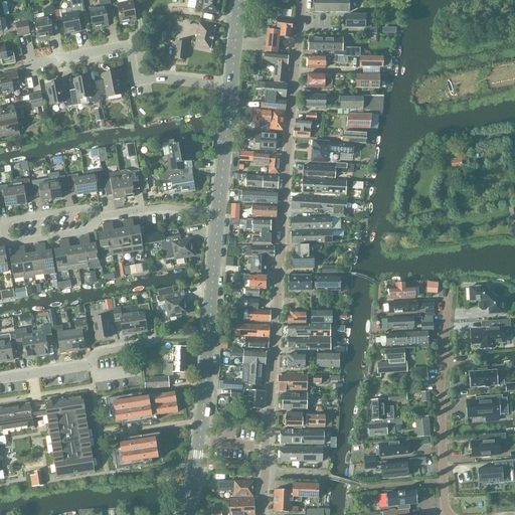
[(65,35),(81,32),(78,17),(84,16),(80,0),(69,0),(72,13),(61,15),(65,35)]
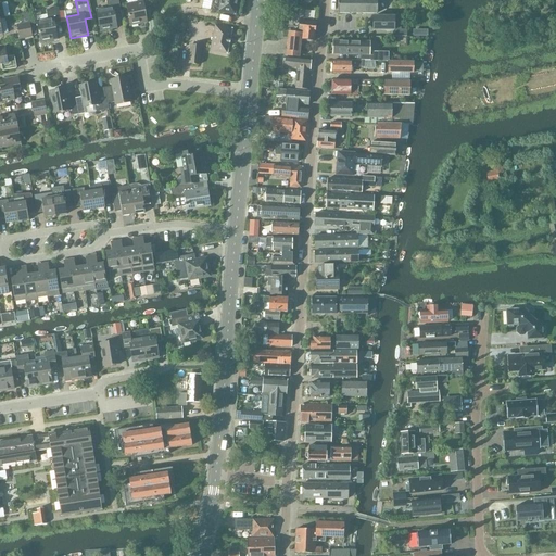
[(100,32),(117,28),(114,13),(121,12),(118,0),(105,0),(108,9),(97,11),(100,32)]
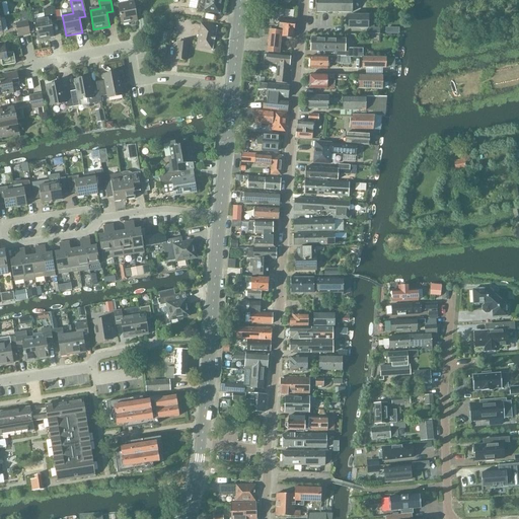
[(122,24),(138,21),(135,7),(141,5),(139,0),(128,0),(129,2),(118,4),(122,24)]
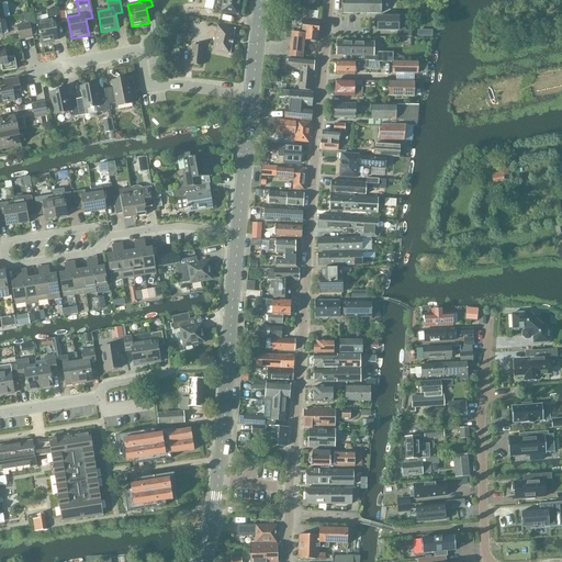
[(237,15),(240,0),(215,0),(214,10),(221,12),(237,15)]
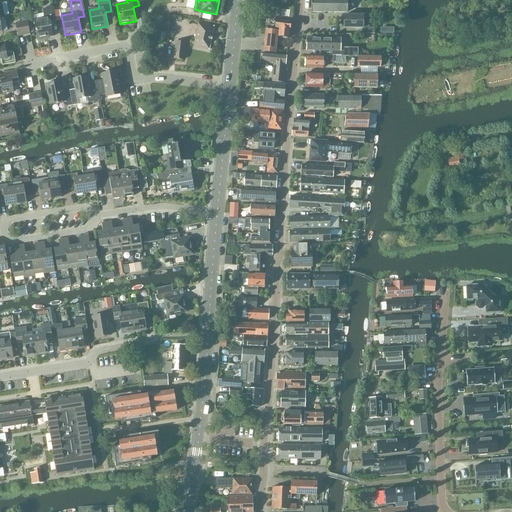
[(347,13),(346,0),(311,0),(311,12),(347,13)]
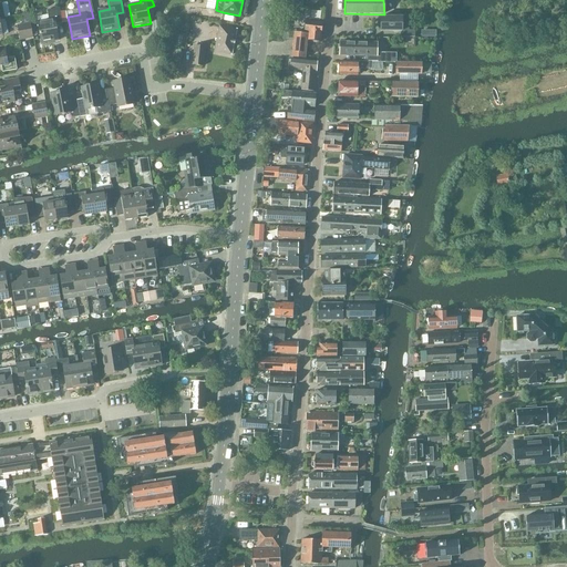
[(8,3),(0,3),(0,19),(10,18),(8,3)]
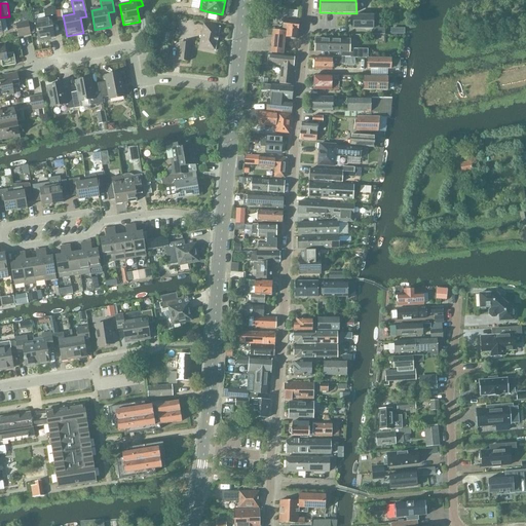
[(55,11),(55,7),(44,10),(45,19),(35,21),(38,41),(54,38),(51,23),(58,22),(55,11)]
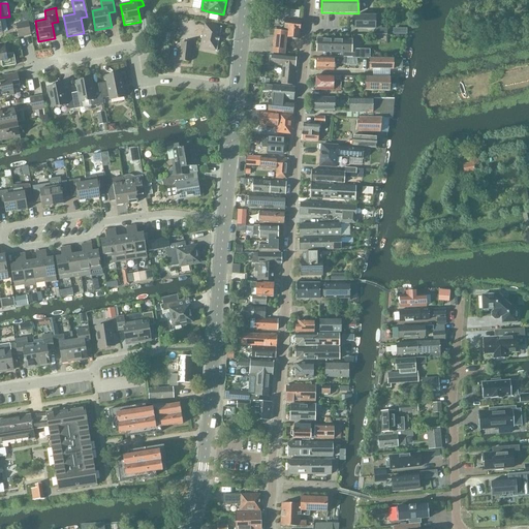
[(21,12),(25,36),(31,35),(30,33),(26,11),(21,12)]
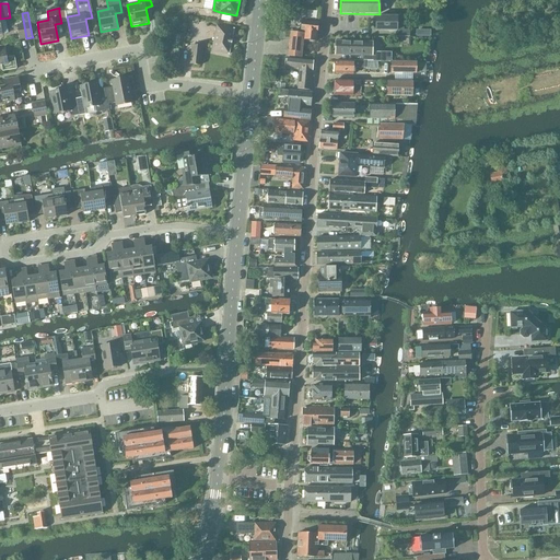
[(410,37),(410,31),(404,31),(404,25),(397,25),(397,18),(376,16),(376,31),(397,31),(397,37),(410,37)]
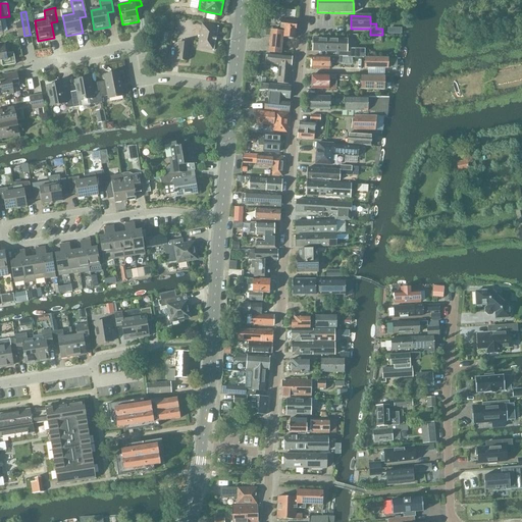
[(295,39),(297,21),(281,20),(280,30),(282,30),(282,32),(271,31),(268,53),(280,54),(282,38),(295,39)]
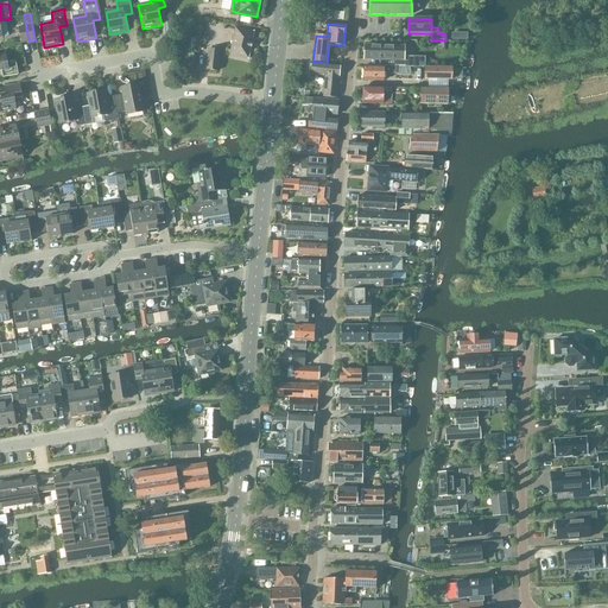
[(29,42),(25,26),(19,29),(21,43),(29,42)]
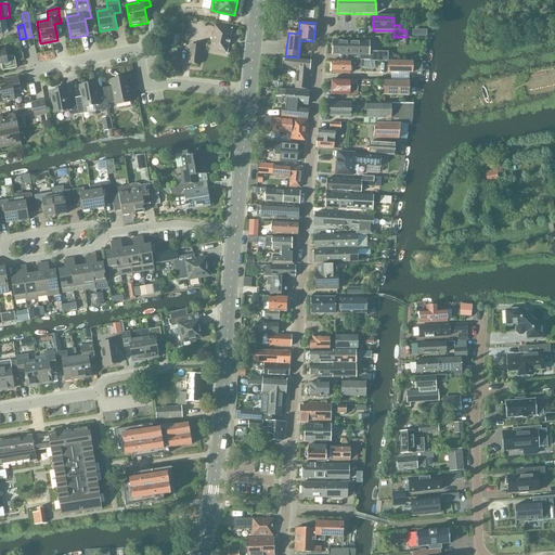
[(227,54),(232,29),(215,26),(209,51),(227,54)]
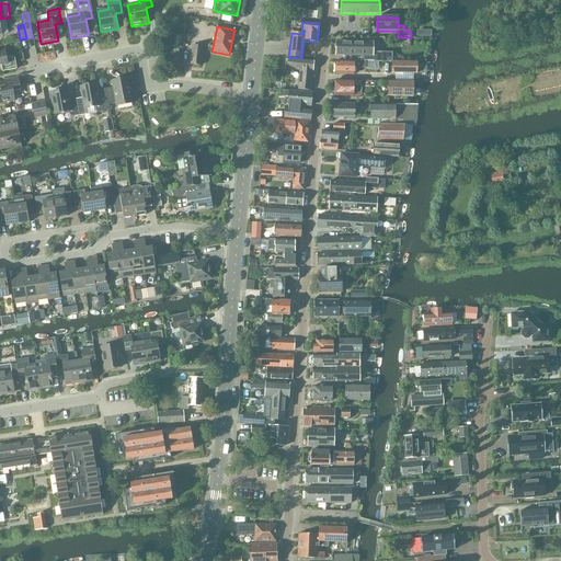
[(183,46),(184,35),(176,34),(175,45),(183,46)]
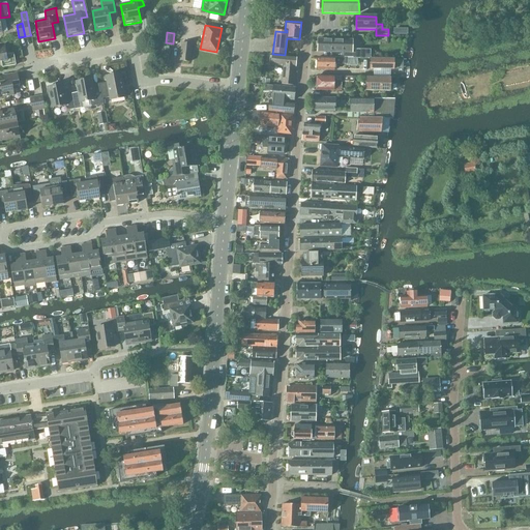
[(361,58),(361,50),(353,50),(353,40),(318,39),(318,52),(340,53),(339,58),(361,58)]
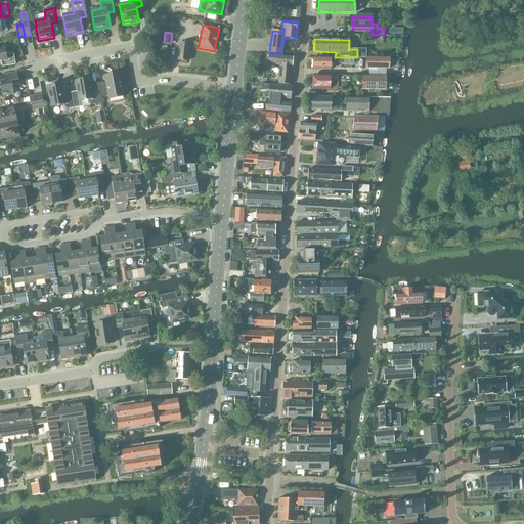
[(188,61),(190,44),(180,43),(177,60),(188,61)]
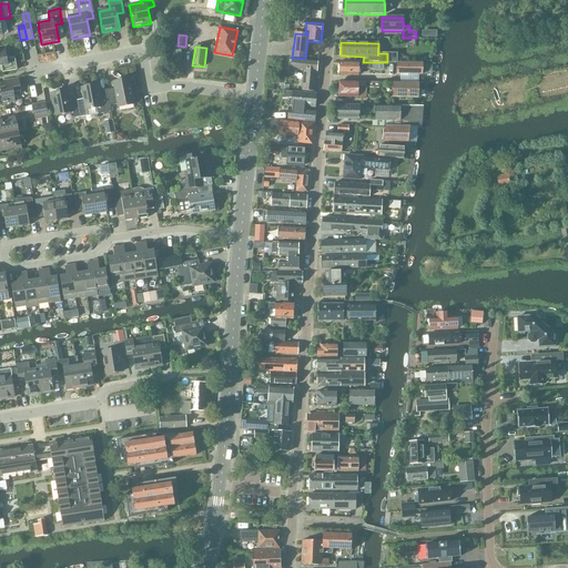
[(7,59),(6,50),(0,50),(0,67),(1,67),(2,73),(17,70),(14,58),(7,59)]
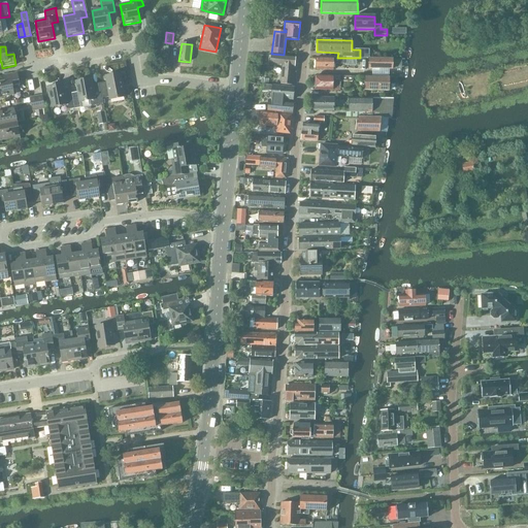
[(293,86),(295,57),(271,55),(270,65),(283,66),(281,85),(293,86)]
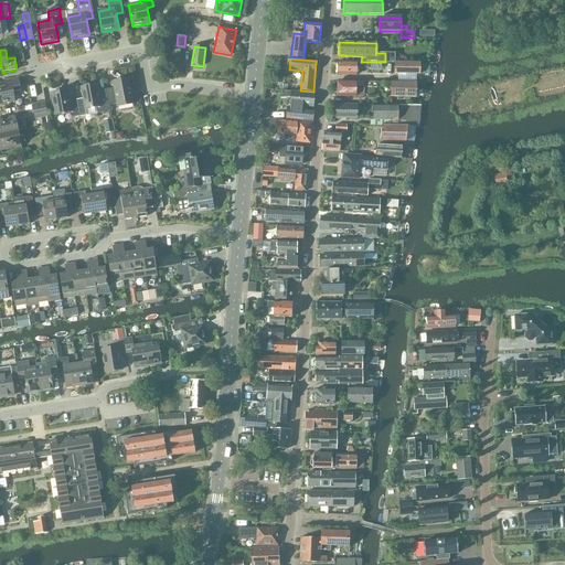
[(356,68),(366,68),(369,68),(369,62),(339,62),(338,75),(356,75),(356,68)]
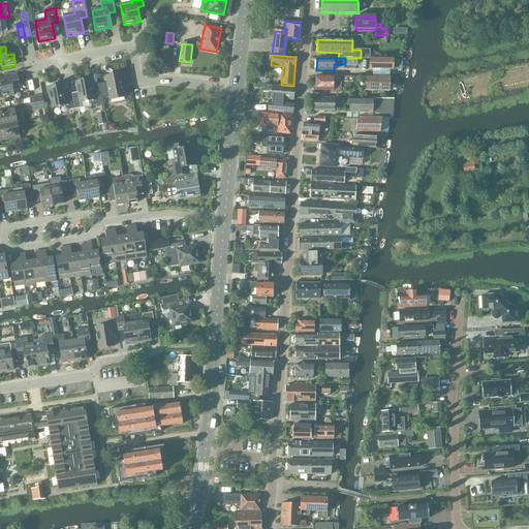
[(394,70),(394,60),(370,59),(370,69),(394,70)]
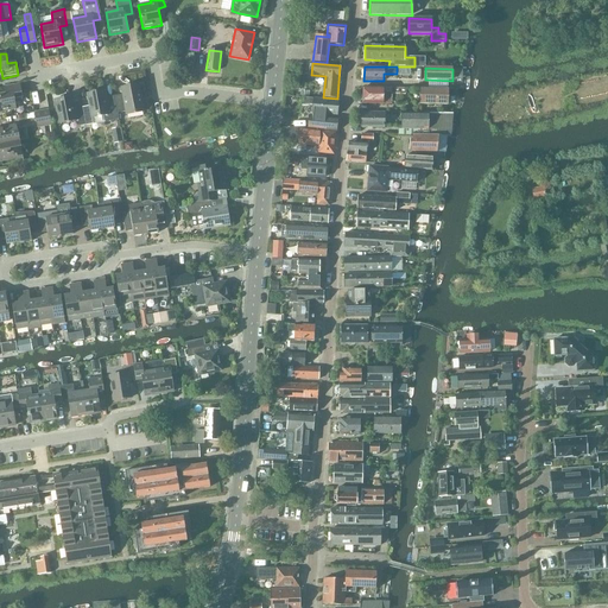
[(0,112),(17,109),(14,100),(23,97),(20,84),(5,87),(6,94),(0,95),(0,112)]
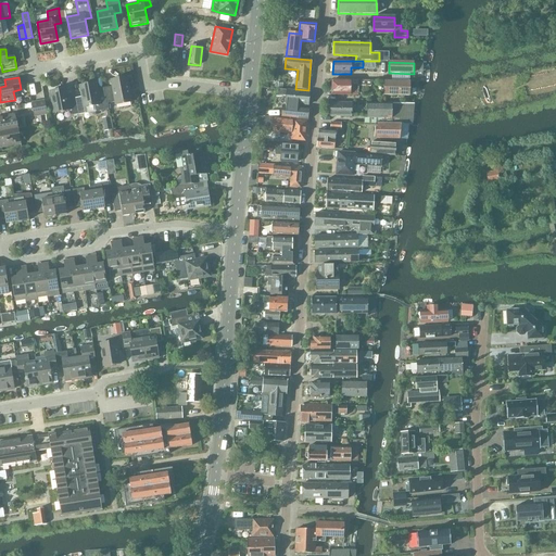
[(108,104),(115,102),(115,105),(131,102),(127,77),(111,80),(112,87),(104,88),(104,91),(105,91),(108,104)]
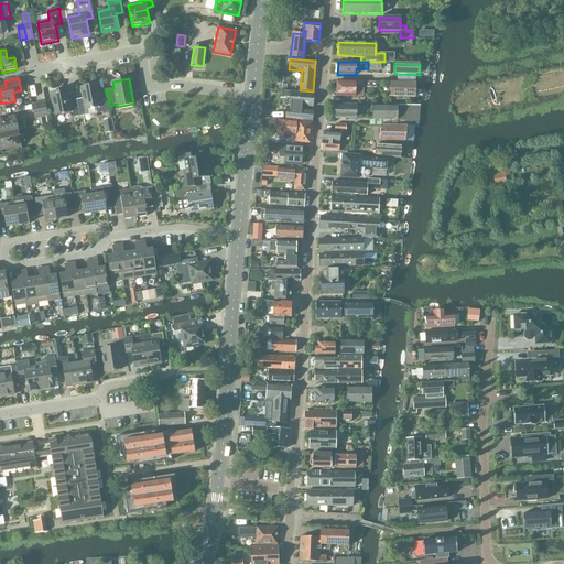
[(337,82),(337,87),(335,88),(335,94),(337,96),(337,97),(355,97),(355,96),(362,96),(362,82),(337,82)]
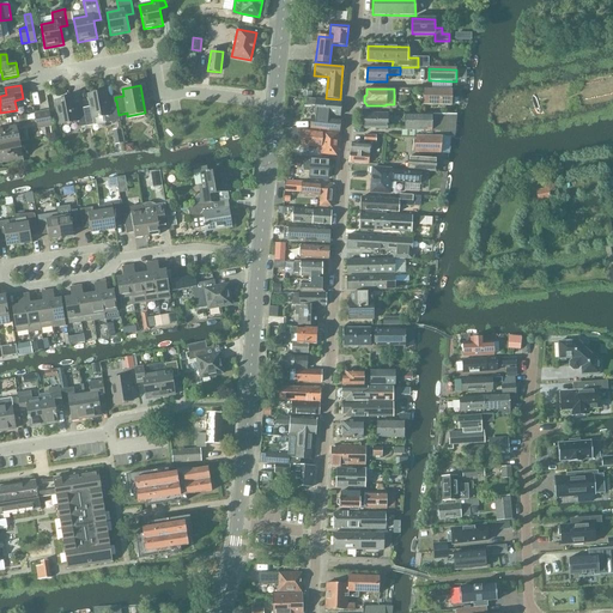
[(451,105),(451,90),(425,90),(425,105),(451,105)]
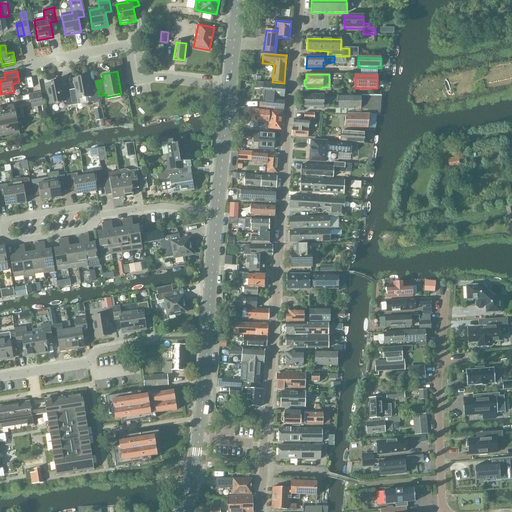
[(97,84),(96,84),(90,85),(88,77),(73,80),(77,99),(87,97),(88,103),(100,101),(99,96),(97,84)]
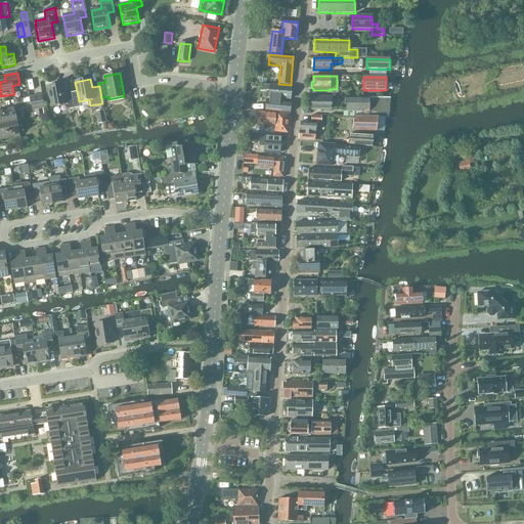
[(64,94),(63,84),(47,87),(51,106),(67,103),(68,110),(74,107),(71,93),(64,94)]
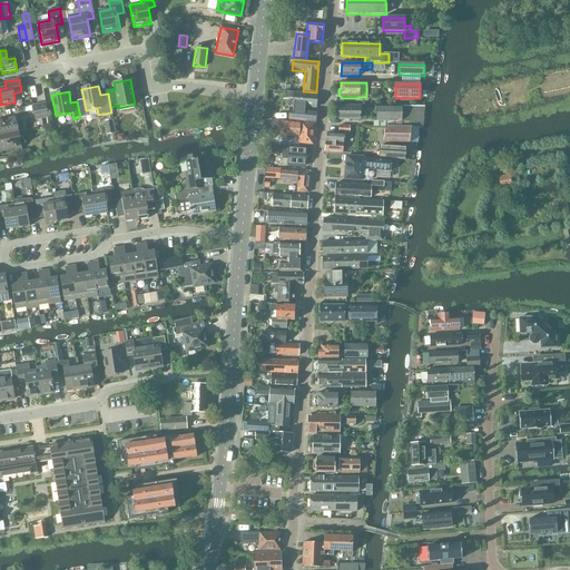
[(316,108),(317,95),(286,92),(286,98),(293,98),(293,109),(290,109),(288,120),(315,123),(316,111),(305,110),(305,107),(316,108)]
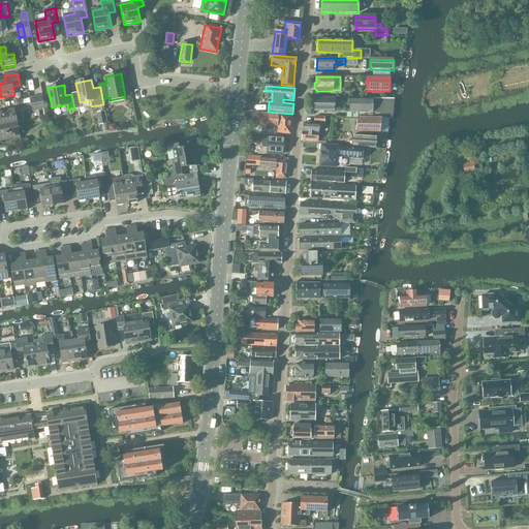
[(36,97),(38,111),(44,110),(42,96),(36,97)]
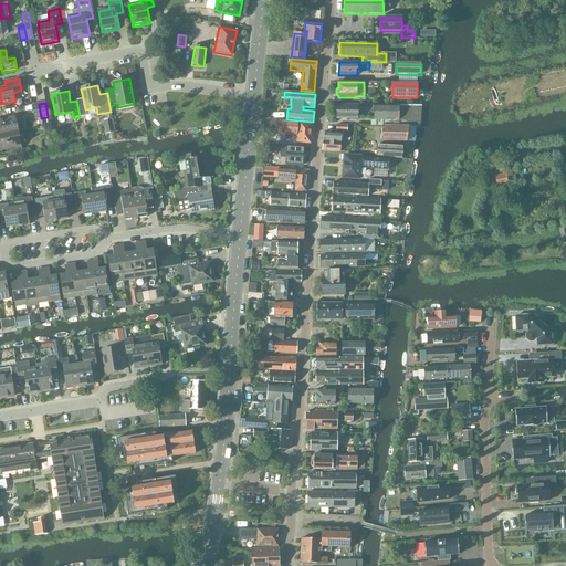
[(34,119),(41,118),(39,104),(32,105),(34,119)]
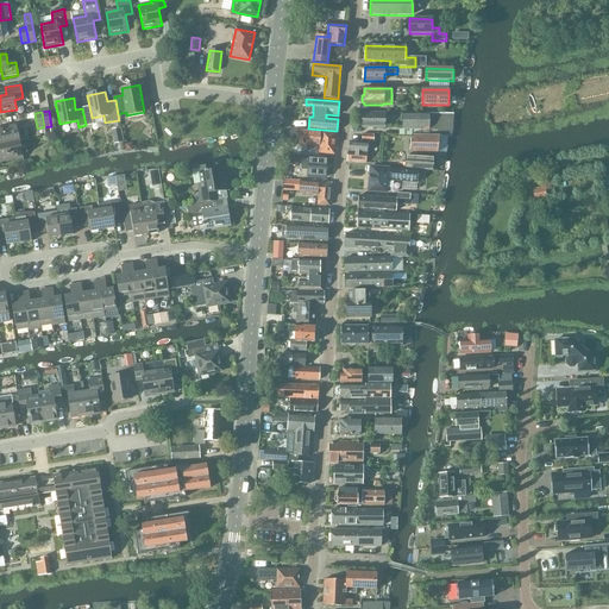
[(387,129),(387,113),(362,113),(362,127),(387,129)]
